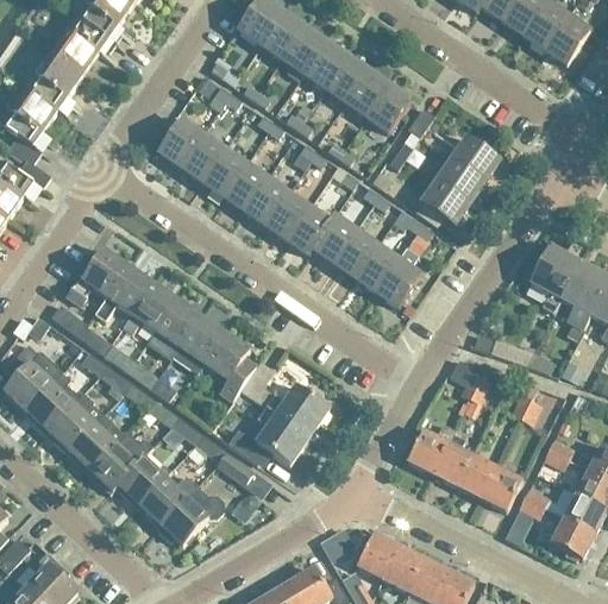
[(133,2),(130,0),(87,0),(76,17),(107,39),(133,2)]
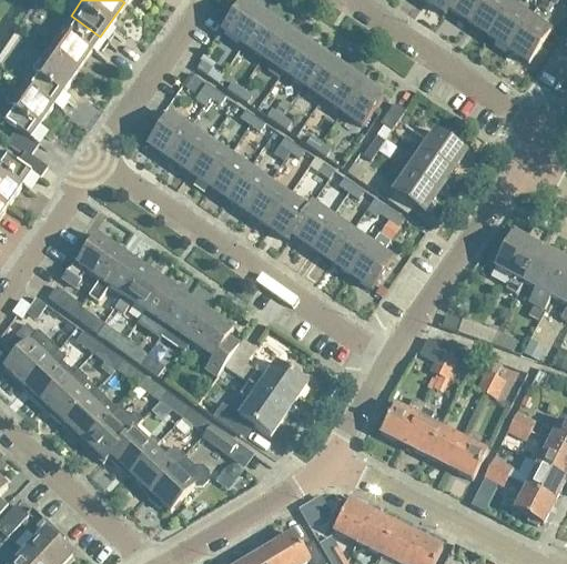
[(243,42),(264,11),(249,0),(242,0),(223,28),(243,42)]
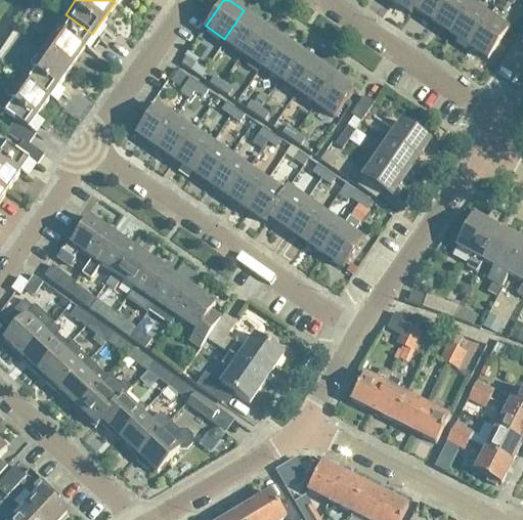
[(396,0),(410,10),(415,5),(418,0),(396,0)]
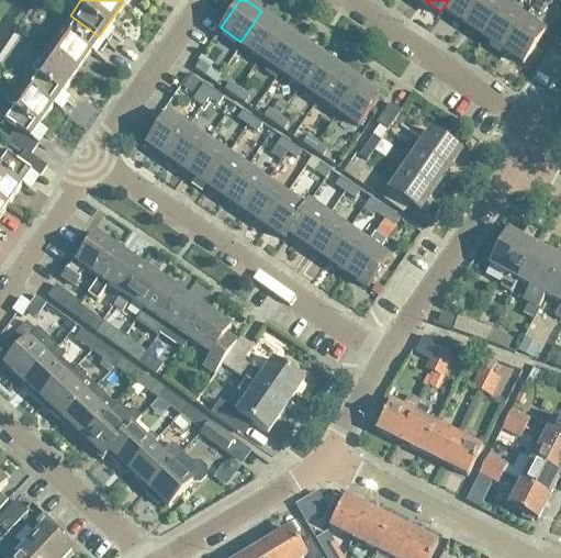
[(448,0),(445,6),(463,19),(475,0),(448,0)]
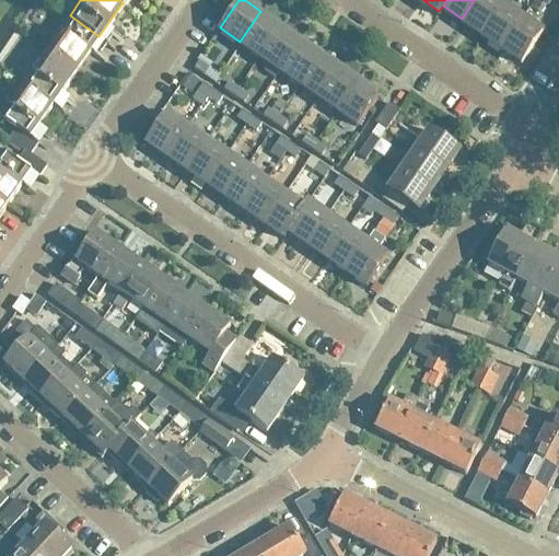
[(503,0),(474,0),(462,19),(481,32),(503,0)]
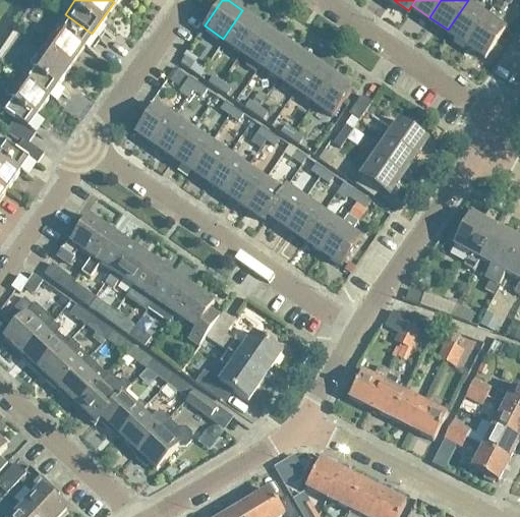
[(468,0),(448,30),(466,42),(486,12),(468,0)]
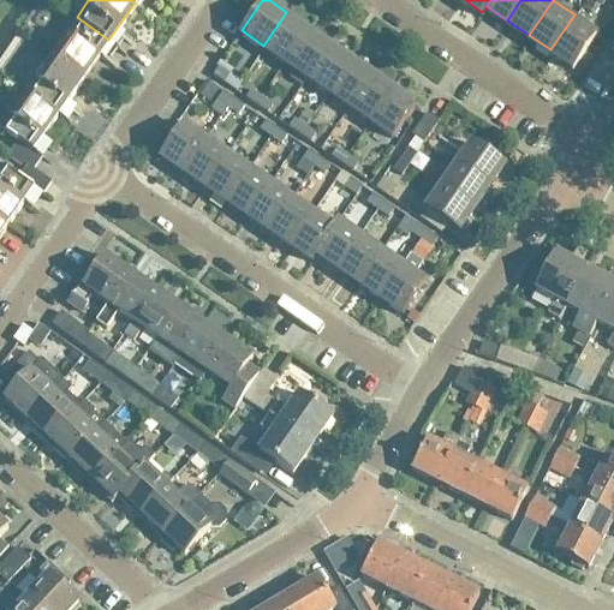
[(286,12),(263,46),(273,52),(285,60),(308,27),(286,12)]
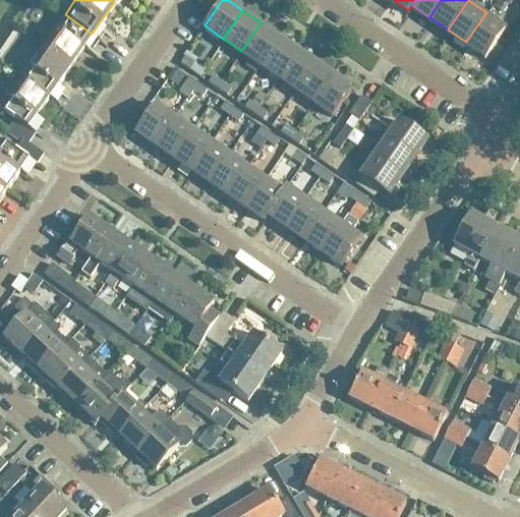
[(505,25),(486,12),(466,42),(484,55),(505,25)]
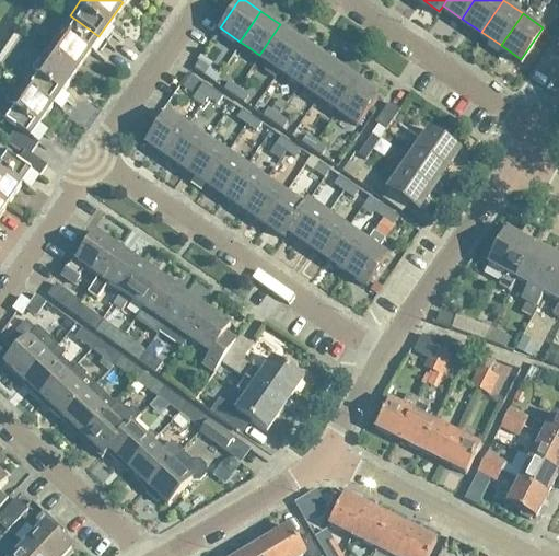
[(70,15),(46,48),(76,69),(99,36),(70,15)]
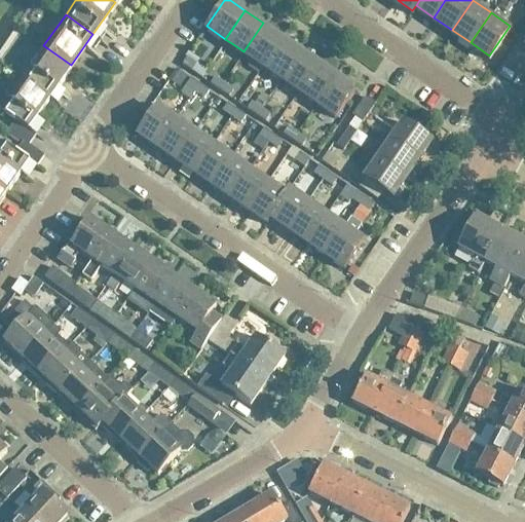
[(263,23),(244,51),(252,57),(248,63),(258,70),(262,64),(282,36),(263,23)]
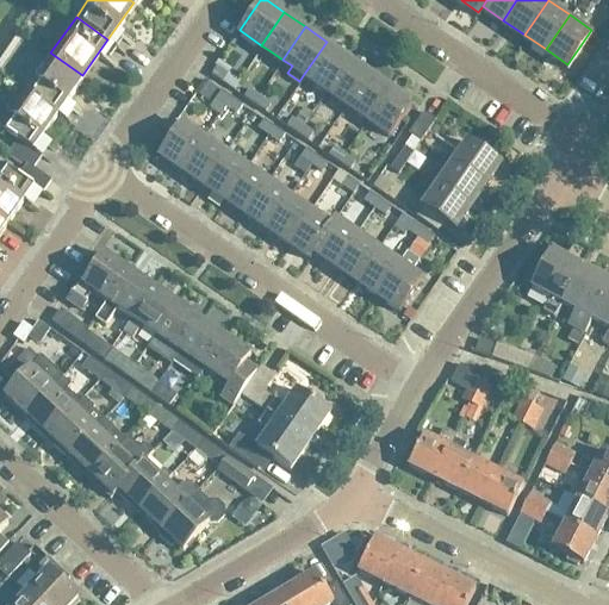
[(327,42),(304,74),(325,88),(348,56),(327,42)]
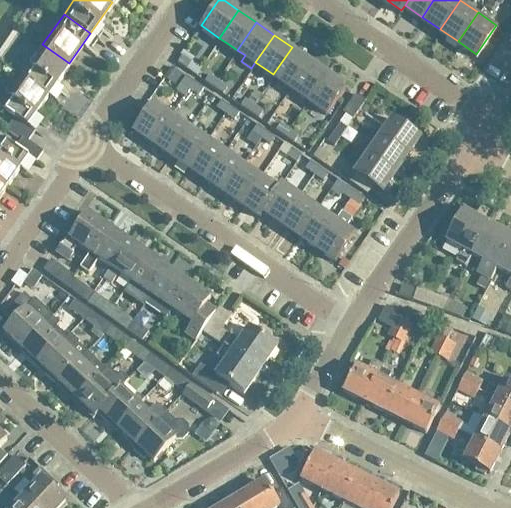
[(69,63),(42,44),(21,74),(47,93),(69,63)]
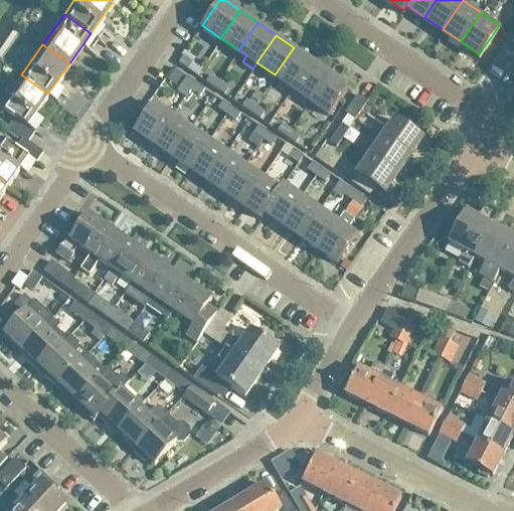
[(294,47),(275,74),(293,88),(312,59),(294,47)]
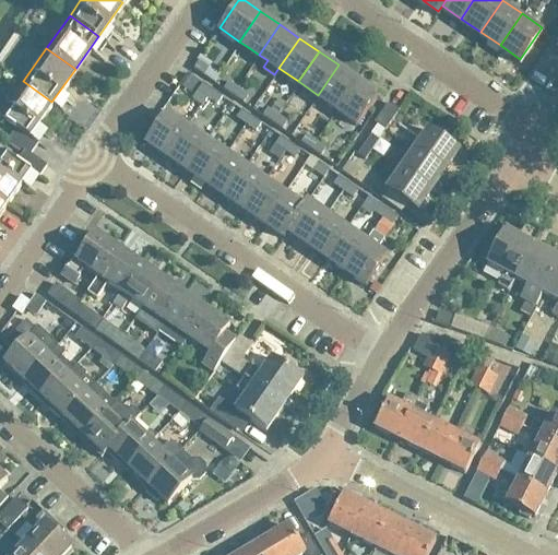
[(199,57),(193,65),(204,72),(210,65),(199,57)]
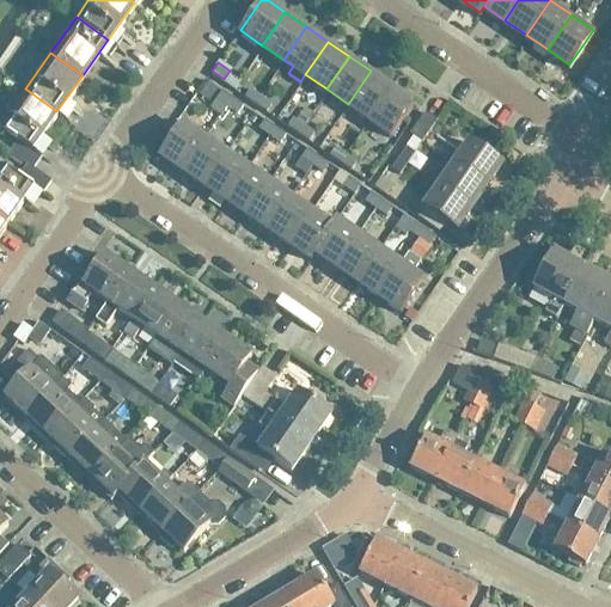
[(371,71),(348,104),(368,118),(391,85),(371,71)]
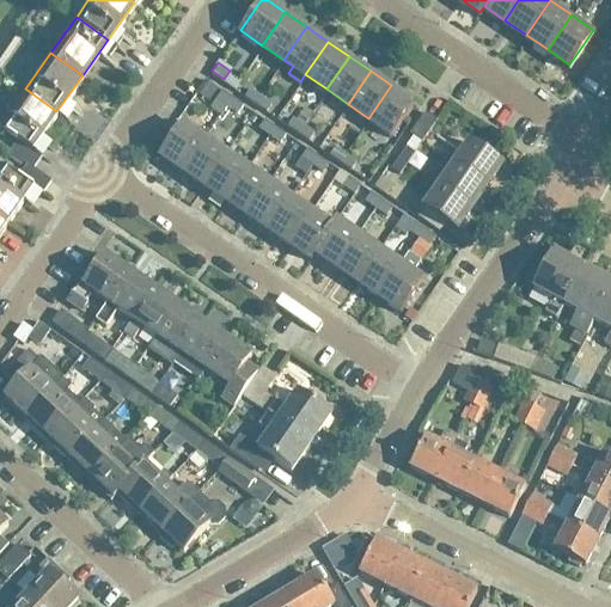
[(250,85),(244,93),(255,102),(261,93),(250,85)]
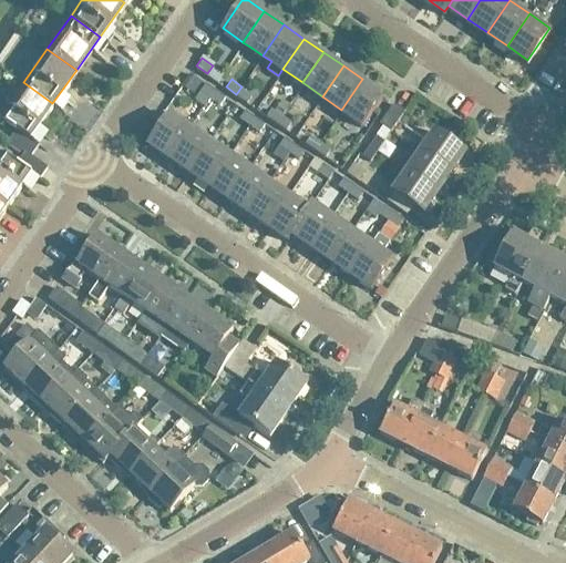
[(383,93),(362,79),(341,110),(362,124),(383,93)]
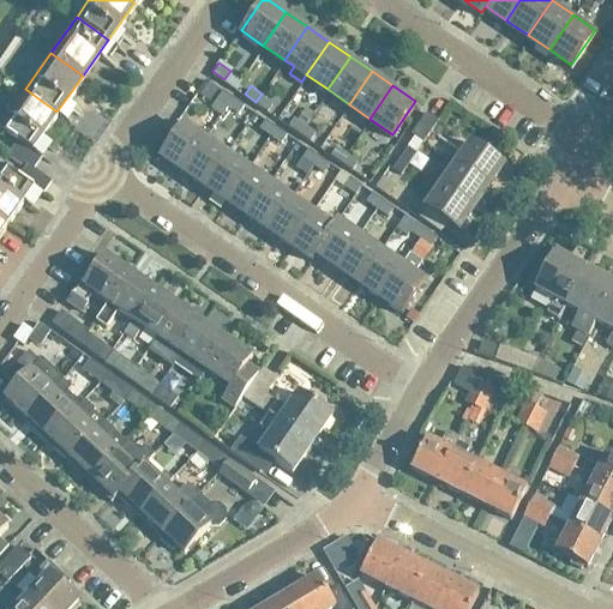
[(234,95),(223,88),(217,96),(228,103),(234,95)]
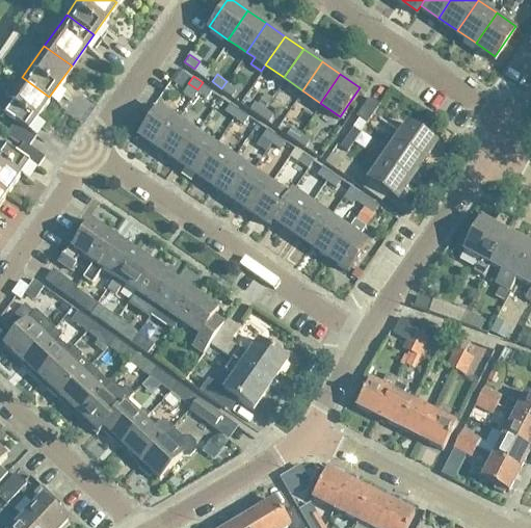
[(22,77),(0,107),(16,119),(8,129),(24,140),(29,144),(36,133),(28,127),(49,97),(22,77)]
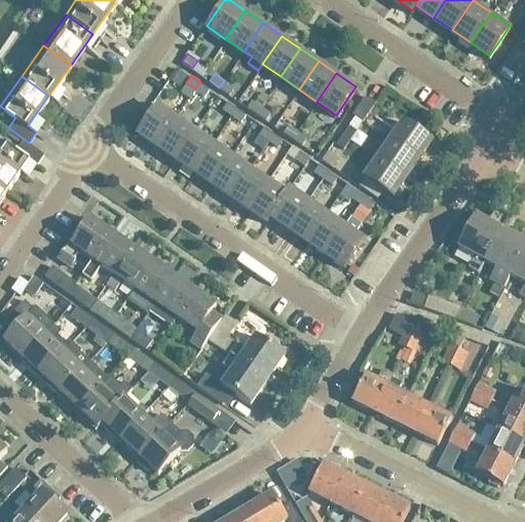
[(233,85),(224,80),(219,87),(228,94),(233,85)]
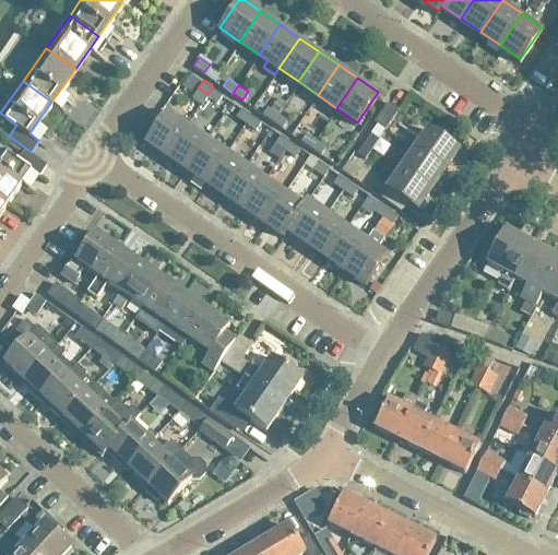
[(223,93),(213,86),(208,94),(217,101),(223,93)]
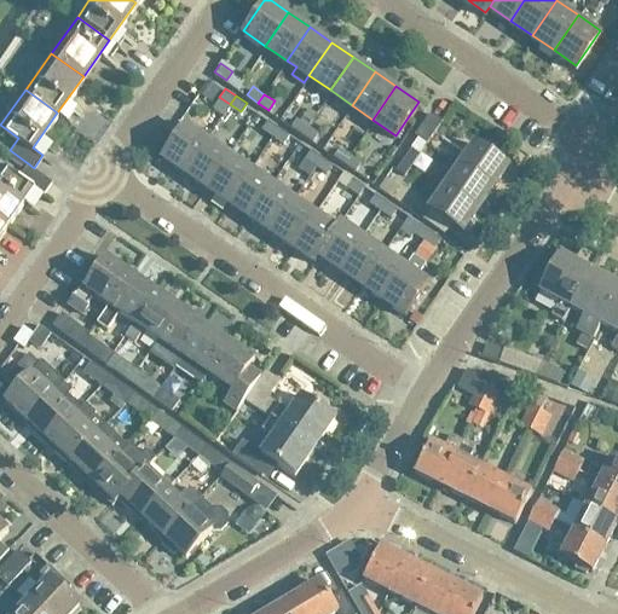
[(442,117),(440,116),(429,109),(415,132),(427,140),(442,117)]
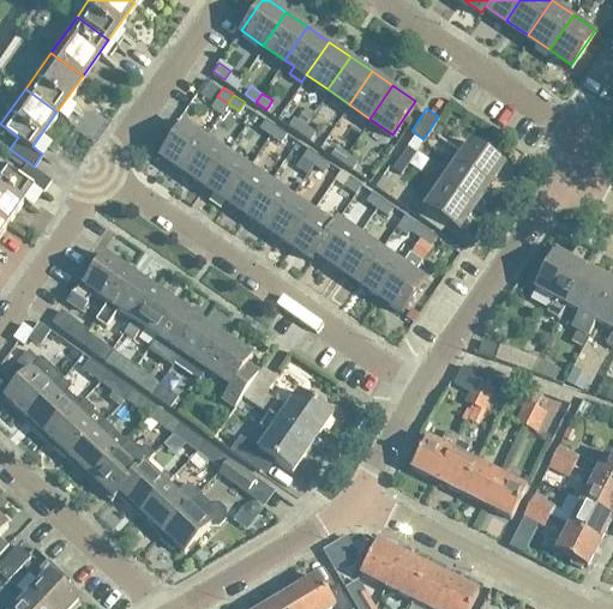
[(298,131),(304,122),(293,115),(288,124),(298,131)]
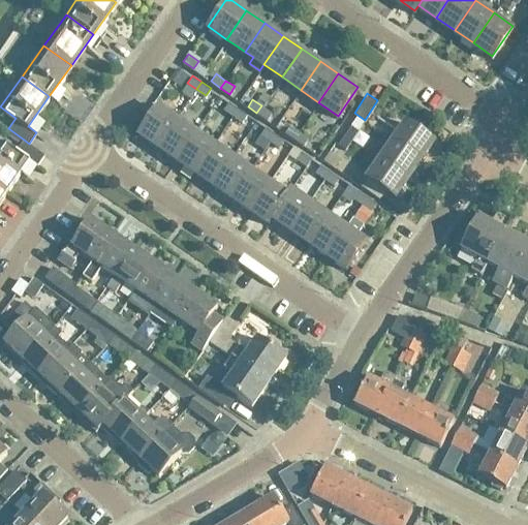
[(238,106),(228,100),(223,107),(234,114),(238,106)]
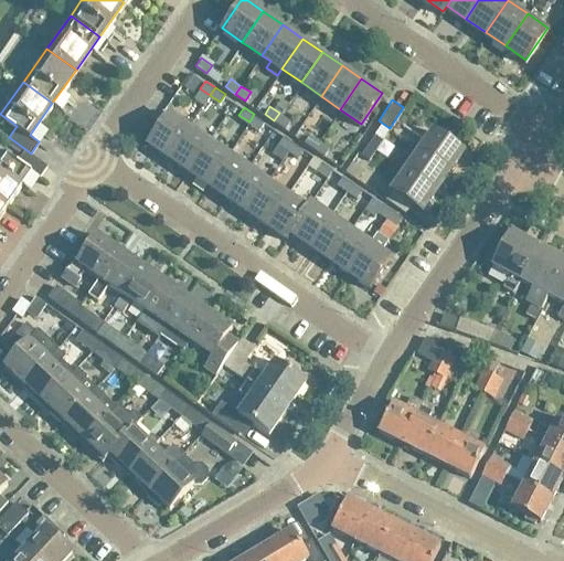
[(168,156),(189,126),(168,112),(147,143),(168,156)]
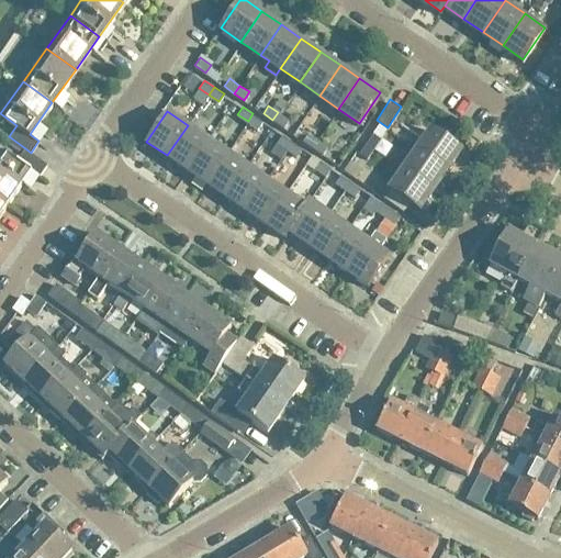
[(288,119),(278,112),(272,120),(282,126),(288,119)]
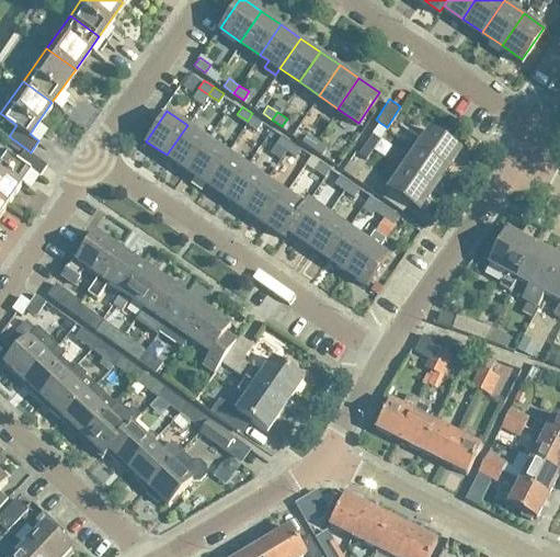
[(252,113),(248,121),(256,127),(262,120),(252,113)]
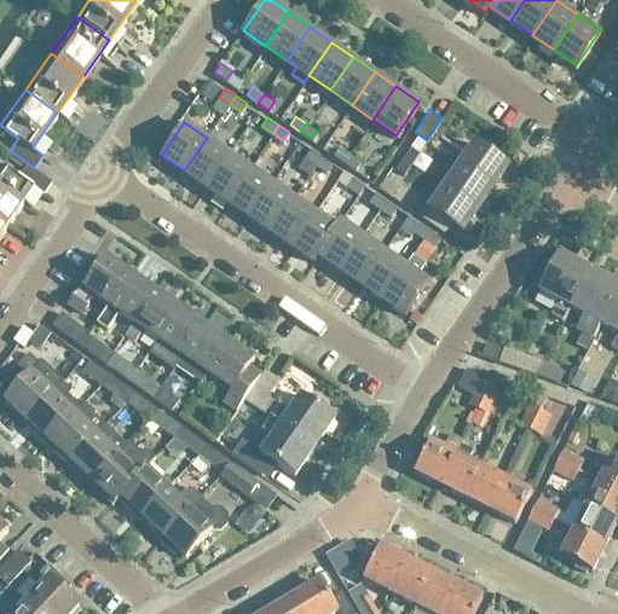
[(207,138),(184,171),(206,186),(229,152),(207,138)]
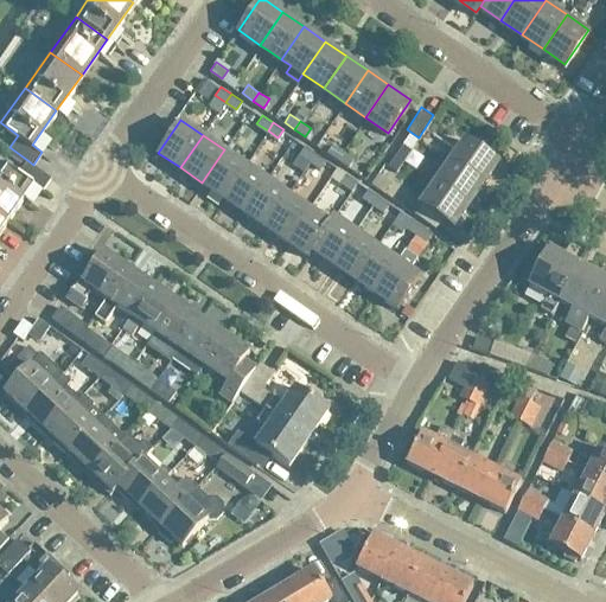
[(465,136),(450,159),(482,181),(497,159),(465,136)]
